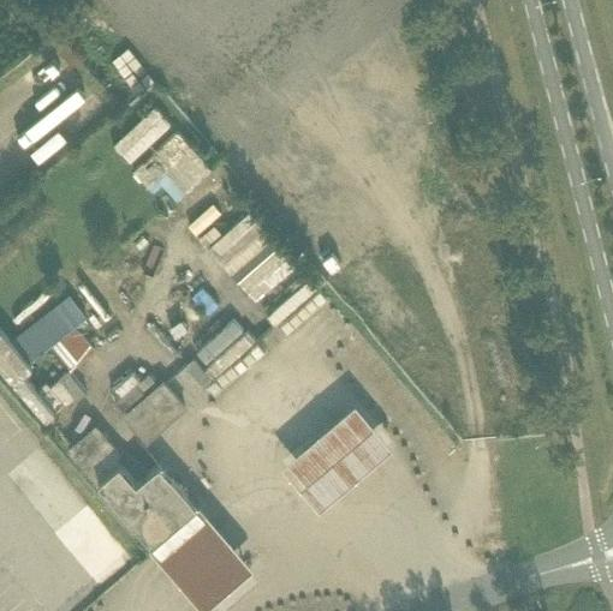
[(129,163),(168,125),(153,108),(112,147),(129,163)]
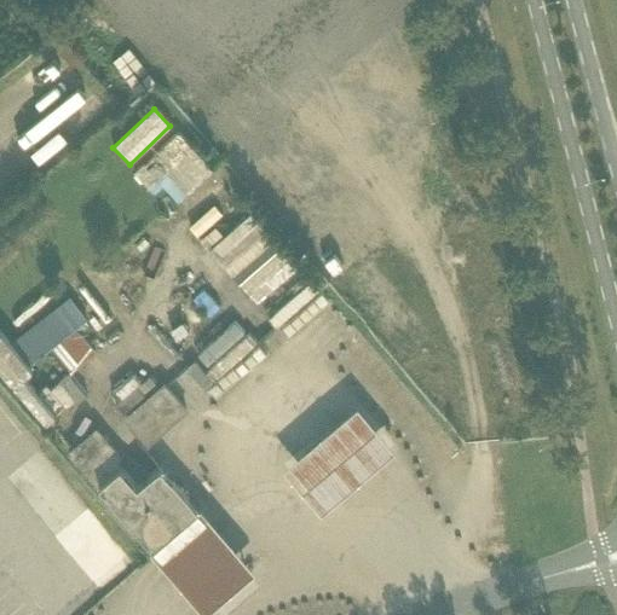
[(176,138),(131,175),(153,197),(161,189),(177,206),(211,174),(176,138)]
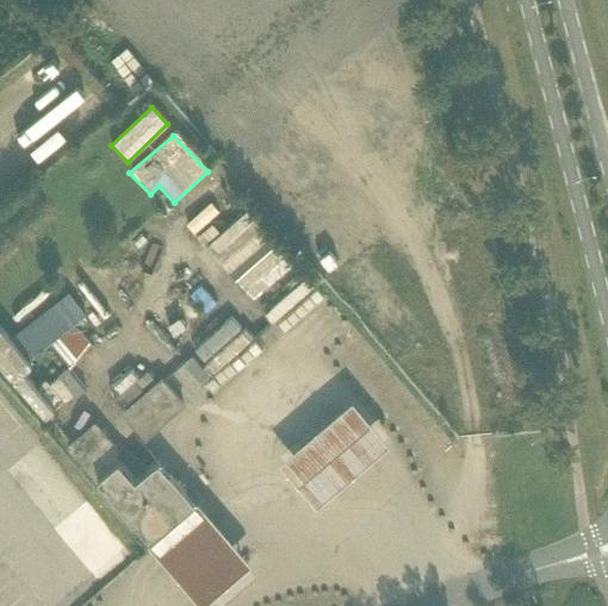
[(243,298),(274,280),(255,248),(261,244),(250,226),(239,233),(234,225),(209,241),(243,298)]
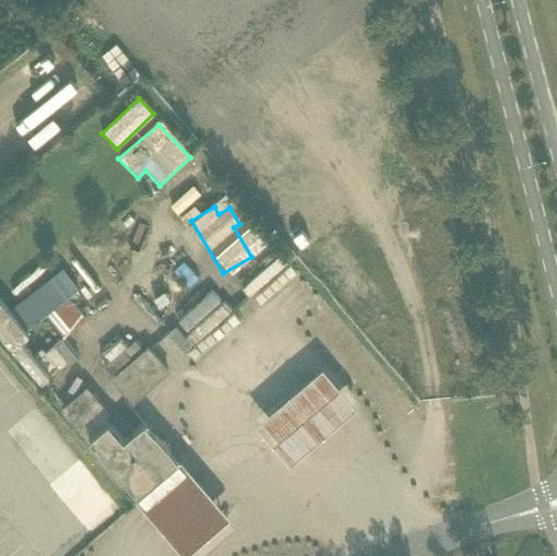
[(8,312),(23,332),(43,318),(60,341),(84,322),(66,299),(79,290),(63,270),(8,312)]
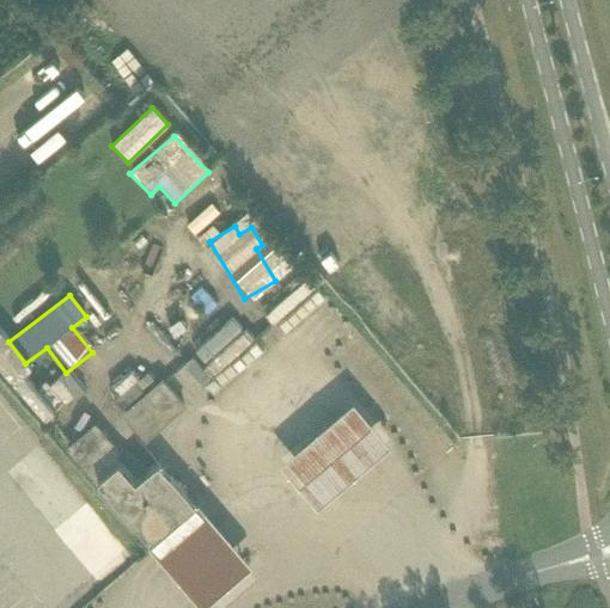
[(231,320),(194,354),(203,364),(241,331),(231,320)]
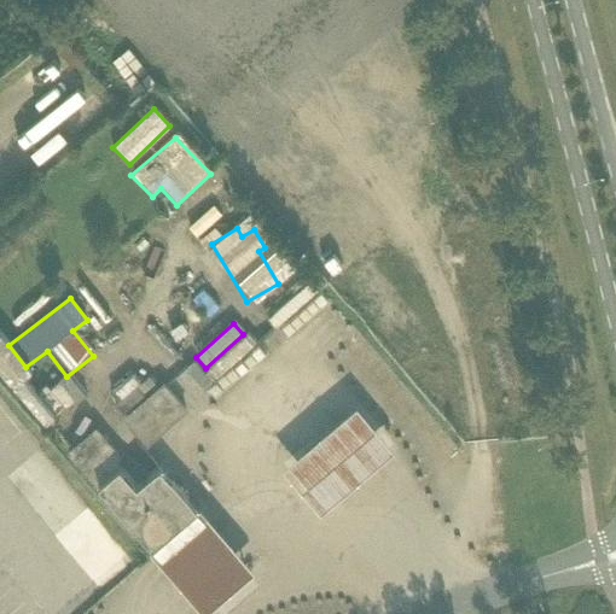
[(25,367),(9,345),(0,335),(0,370),(44,425),(53,417),(22,379),(30,372),(25,367)]
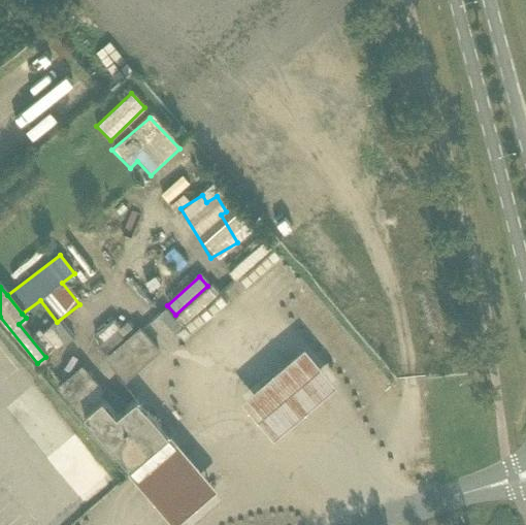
[(138,331),(122,346),(140,366),(157,353),(138,331)]
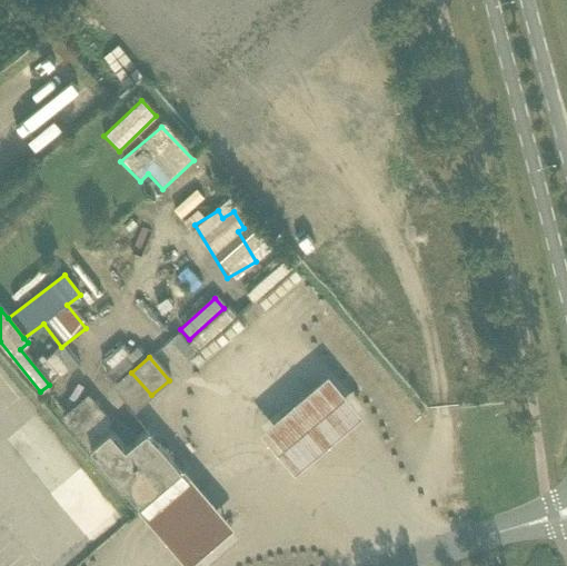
[(365,406),(330,367),(264,427),(298,466),(365,406)]
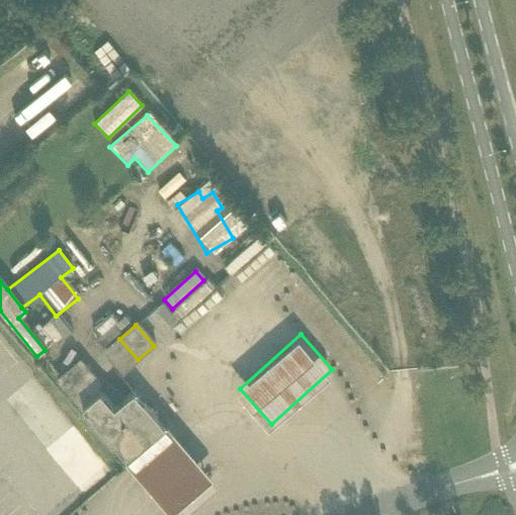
[(138,359),(119,339),(104,352),(122,373),(138,359)]
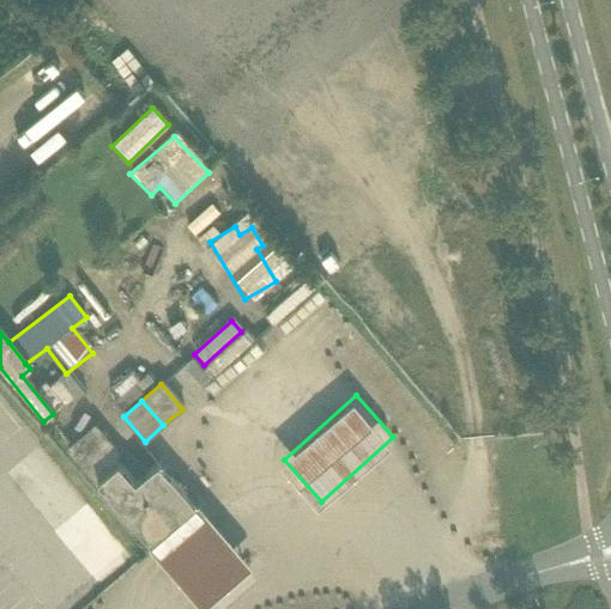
[(96,486),(97,485),(150,546),(195,507),(158,464),(133,486),(119,468),(119,466),(118,452),(94,426),(65,451),(96,486)]
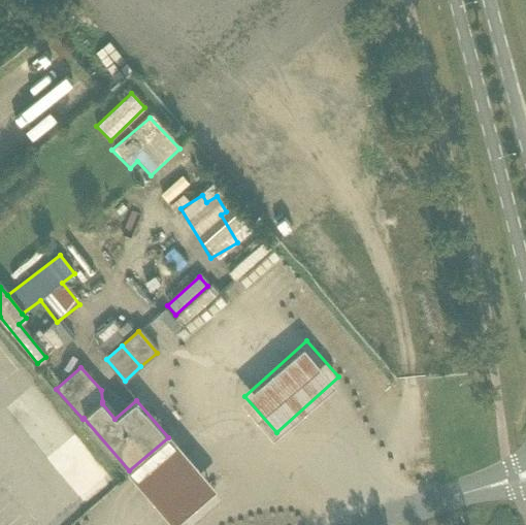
[(173,440),(132,476),(174,524),(187,524),(221,495),(173,440)]
